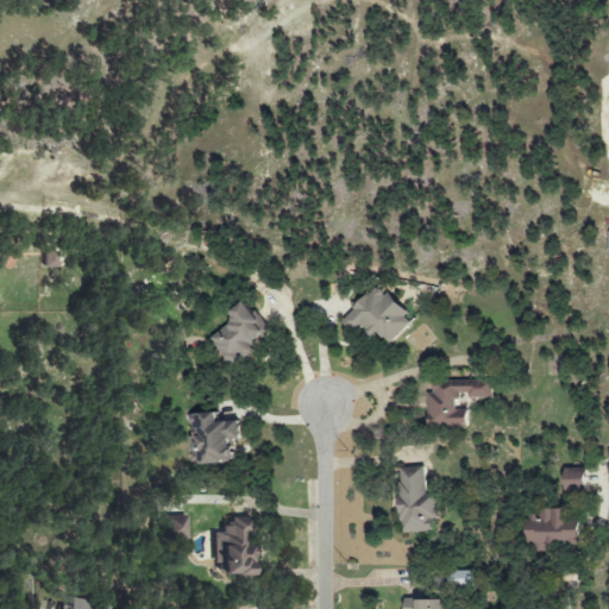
[(42,268),(56,269),(57,252),(43,252),(42,268)]
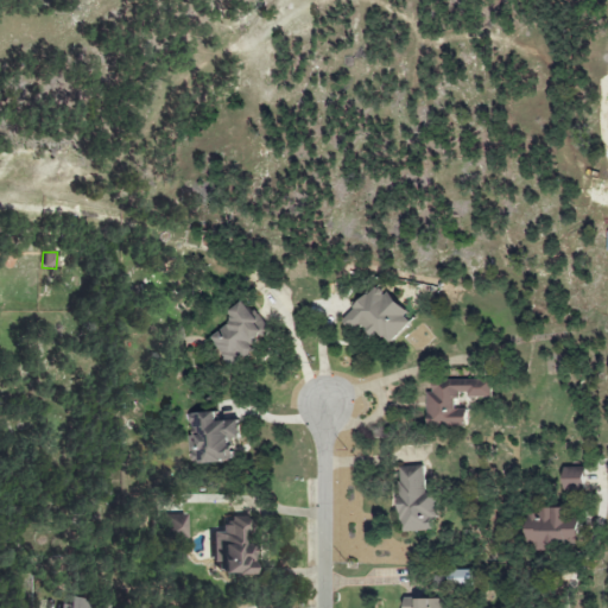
[(391,344),(415,321),(378,284),(342,321),(356,334),(363,327),(373,336),(378,331),(391,344)]
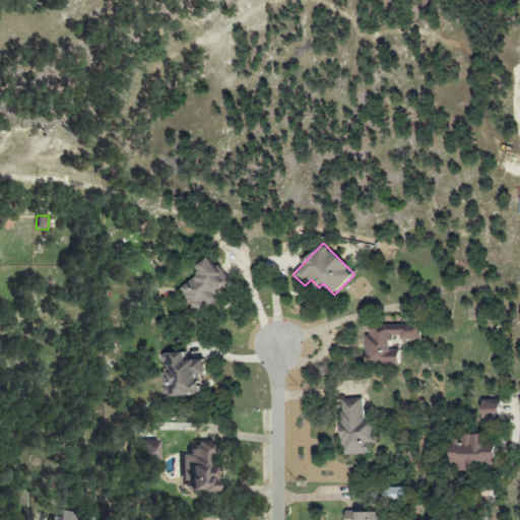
[(195,268),(200,274),(180,288),(199,314),(218,300),(214,294),(230,282),(210,257),(195,268)]
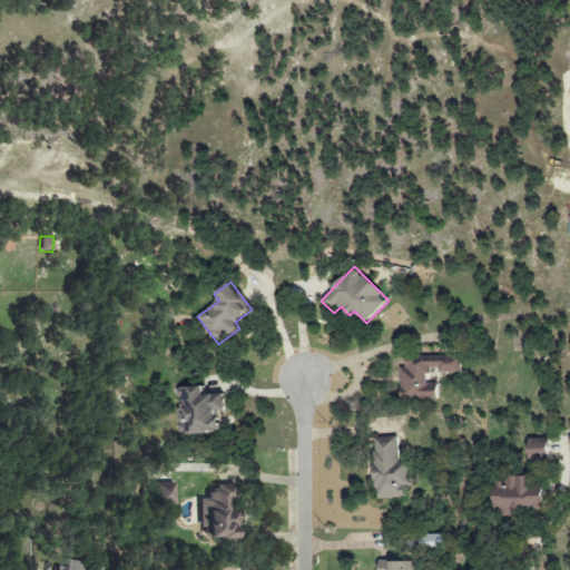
[(400,400),(439,400),(439,384),(429,384),(429,372),(462,372),(462,357),(405,356),(405,369),(401,369),(400,400)]
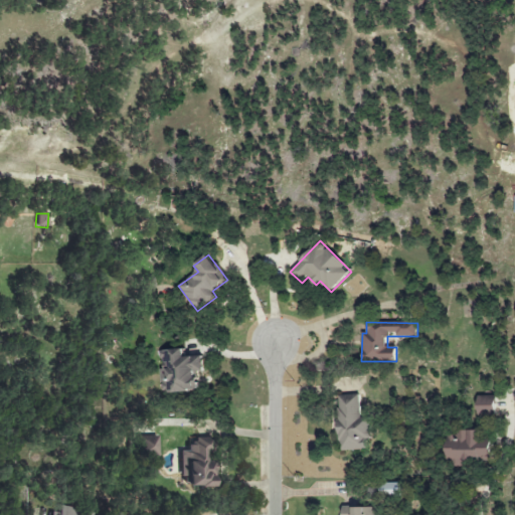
[(160,351),(163,393),(200,391),(198,372),(205,372),(203,355),(184,356),(184,349),(160,351)]
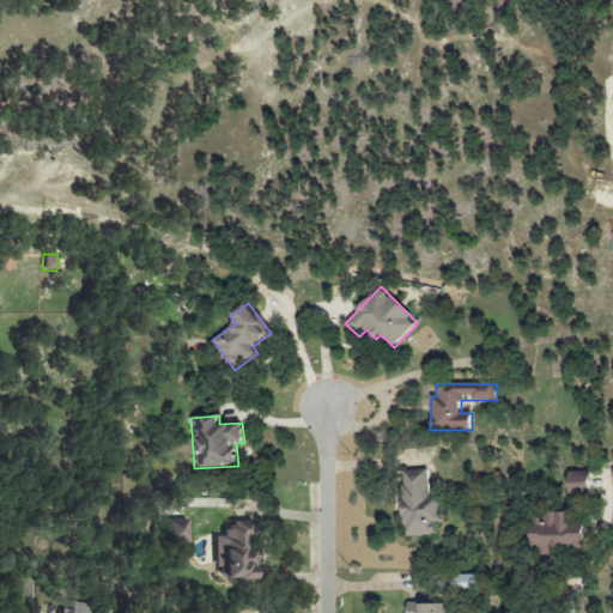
[(401,472),(405,536),(437,535),(436,522),(443,521),(442,496),(430,496),(429,471),(401,472)]
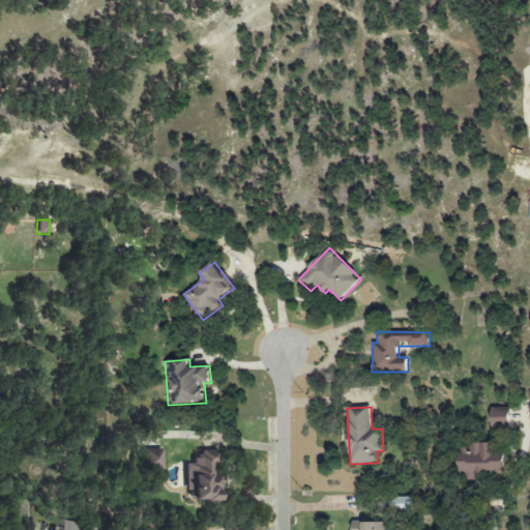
[(491,417),(510,417),(510,408),(491,408),(491,417)]
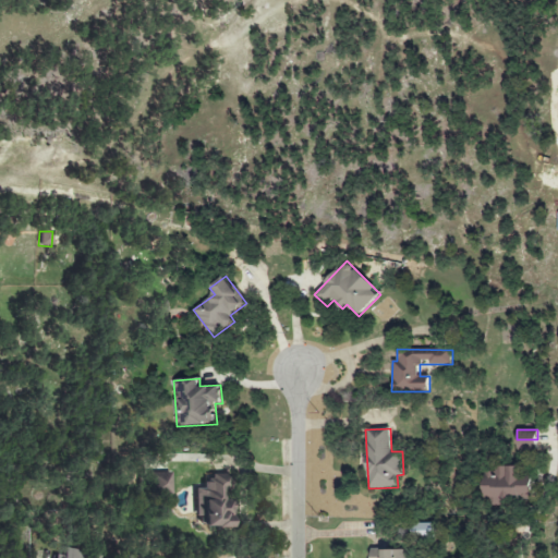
[(518,440),(518,450),(537,450),(537,440),(518,440)]
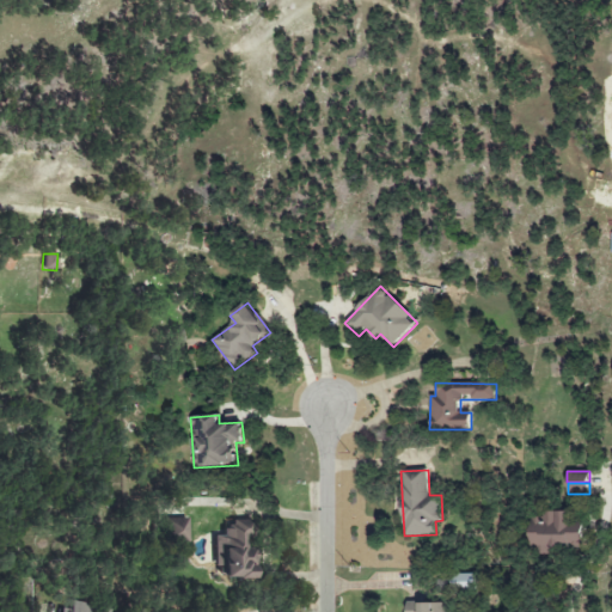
[(532,554),(561,555),(561,548),(585,548),(585,522),(571,522),(571,513),(532,513),(532,554)]
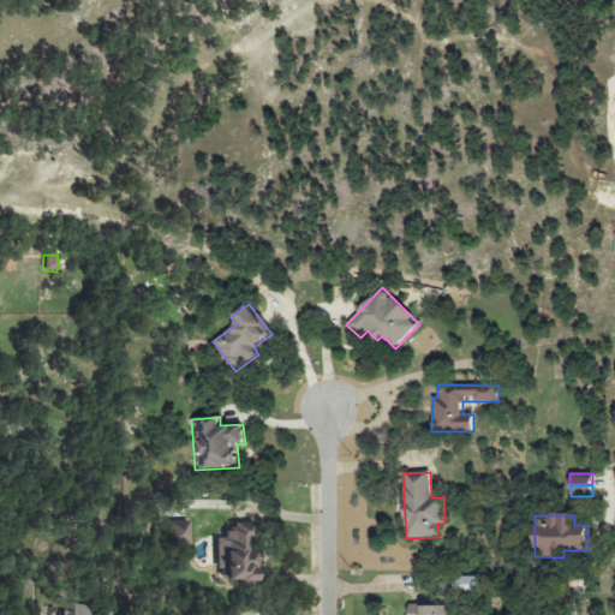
[(252,583),(256,526),(226,525),(225,541),(216,541),(214,572),(222,572),(222,581),(252,583)]
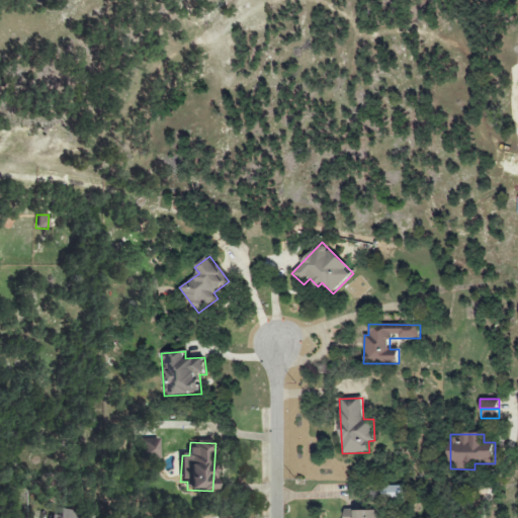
[(402,486),(382,486),(383,500),(402,499),(402,486)]
